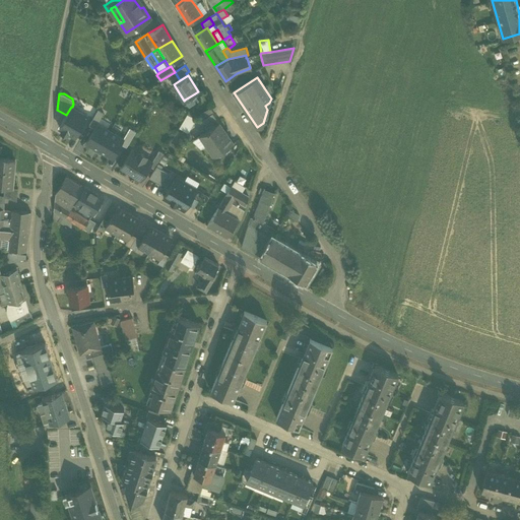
[(199,100),(195,93),(185,100),(189,106),(199,100)]
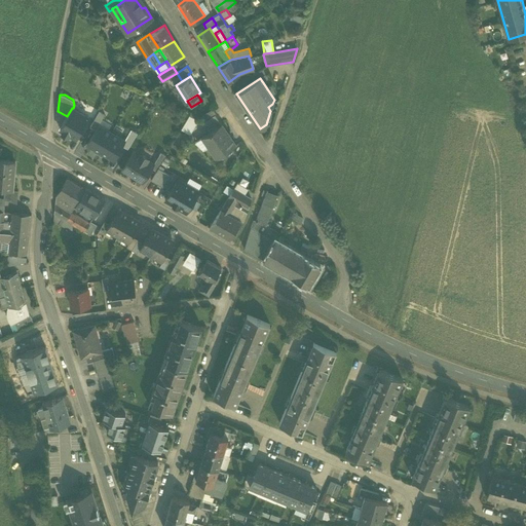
[(67,116),(60,128),(63,130),(69,134),(76,138),(88,117),(73,108),(72,108),(67,116)]
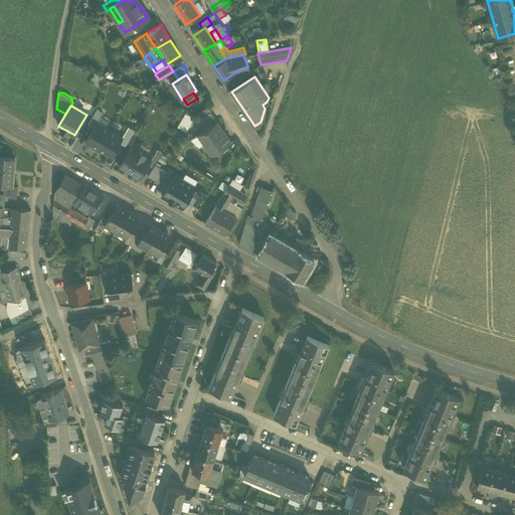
[(208,106),(198,112),(202,117),(210,112),(211,111),(208,106)]
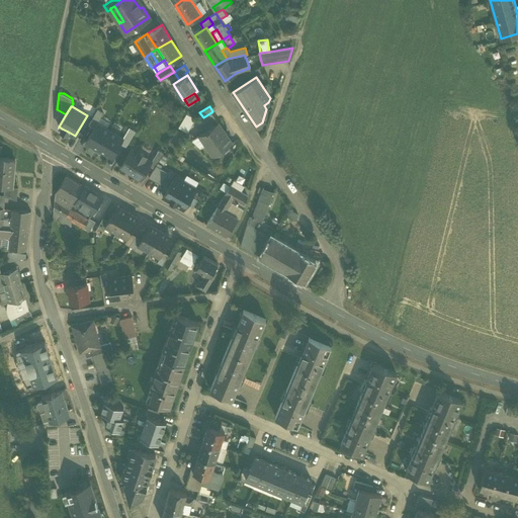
[(89,123),(94,126),(97,121),(103,111),(98,108),(89,123)]
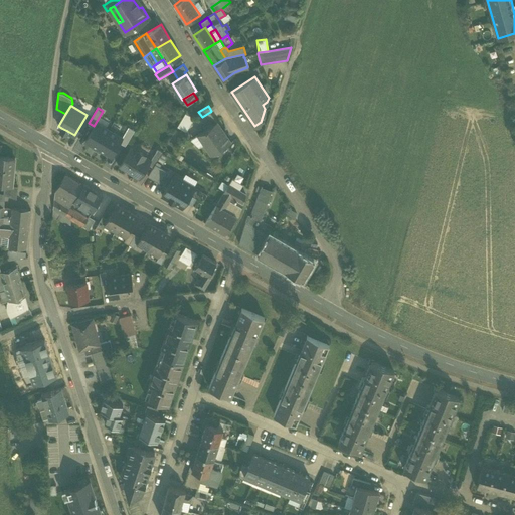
[(199,119),(204,127),(215,119),(210,112),(202,117),(199,119)]
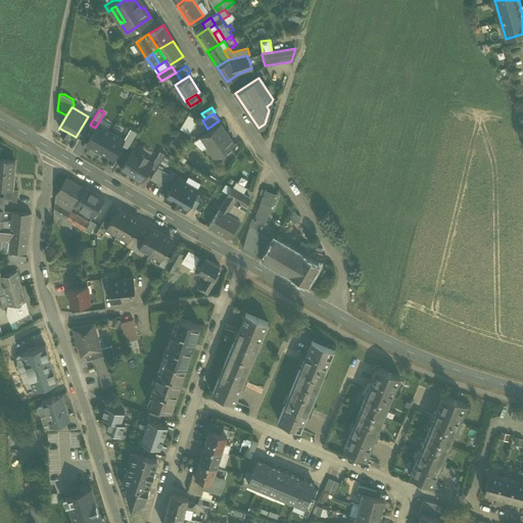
[(197,119),(188,114),(180,129),(189,133),(197,119)]
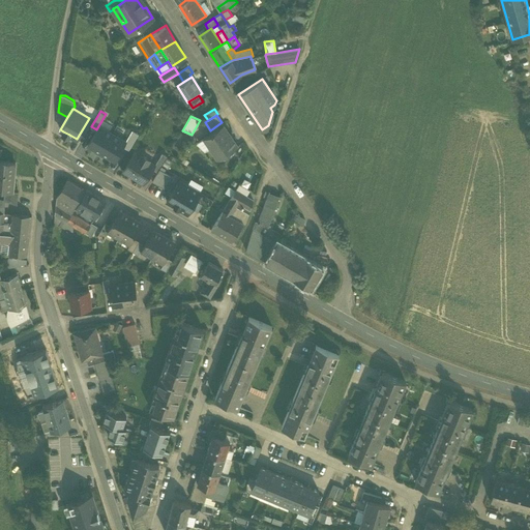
[(96,129),(88,144),(101,152),(113,133),(99,124),(96,129)]
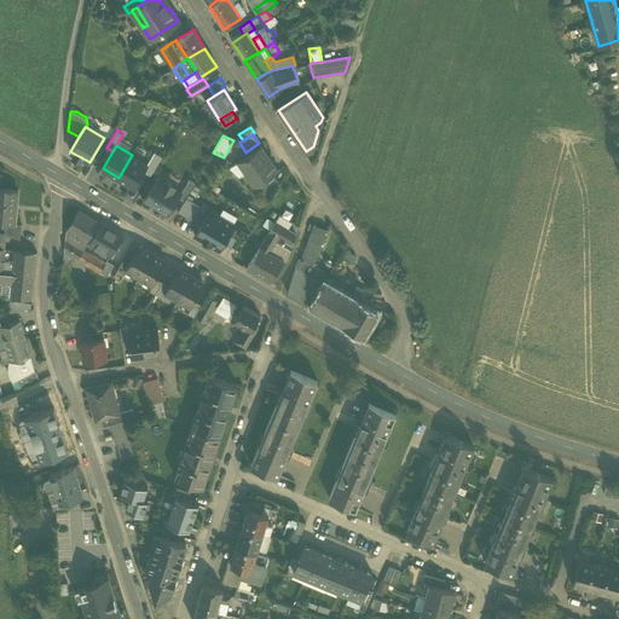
[(246,172),(254,186),(277,171),(260,146),(238,161),(246,172)]
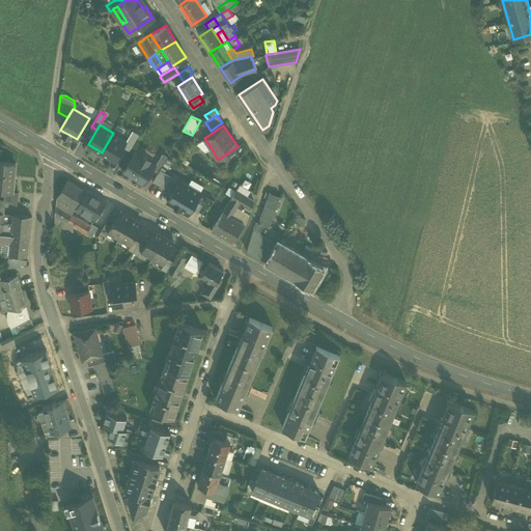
[(123,146),(129,149),(139,133),(133,130),(127,140),(123,146)]
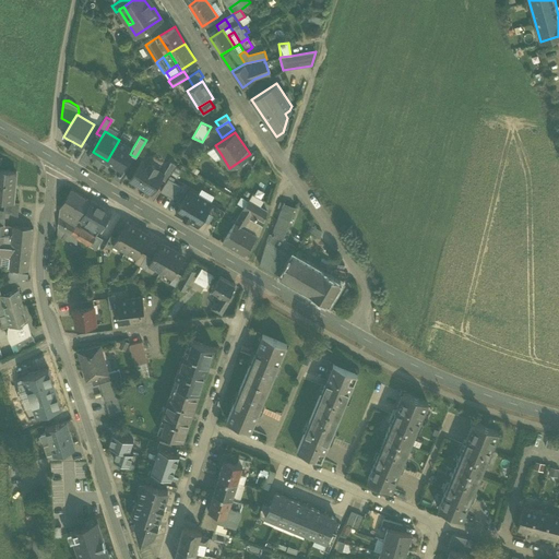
[(133,147),(119,140),(107,161),(121,168),(130,154),(133,147)]
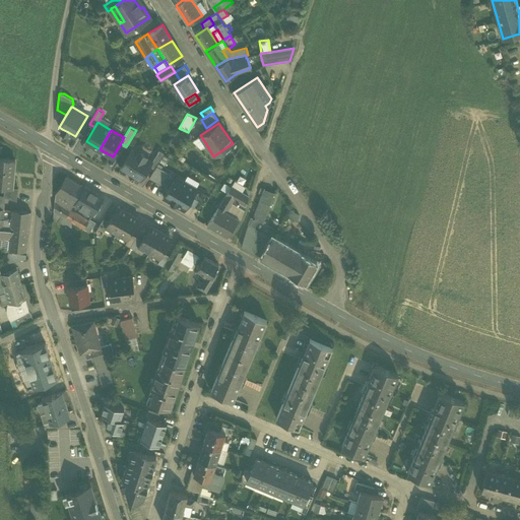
[(206,144),(200,135),(193,140),(201,148),(206,144)]
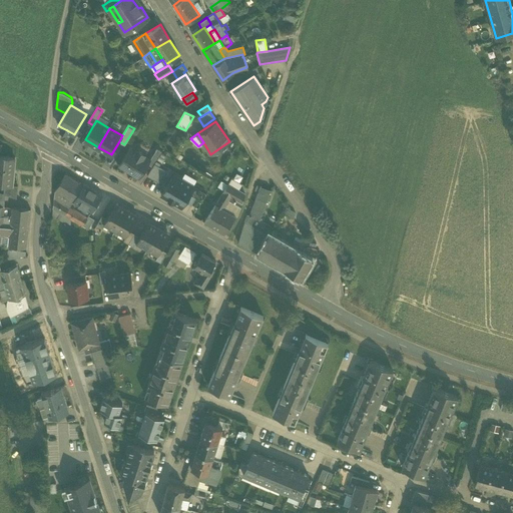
[(119,164),(139,176),(149,159),(147,161),(141,158),(143,155),(144,153),(137,149),(136,151),(130,147),(119,164)]
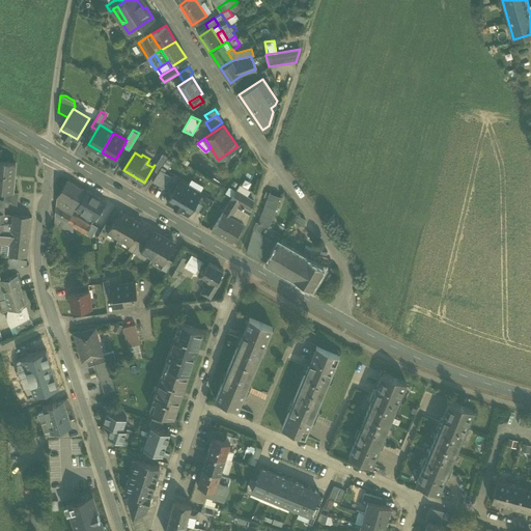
[(152,169),(158,172),(160,168),(162,165),(167,157),(168,156),(163,152),(152,169)]
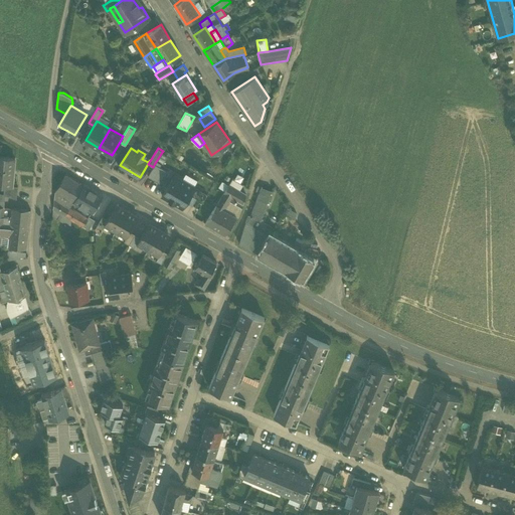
[(168,156),(162,152),(157,160),(163,164),(168,156)]
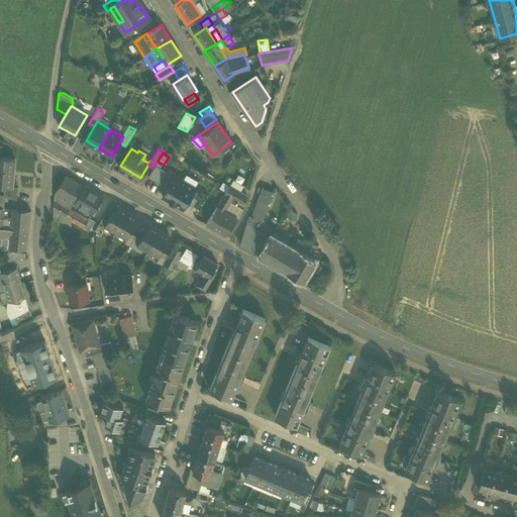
[(0,185),(4,186),(12,186),(15,160),(0,158),(0,185)]
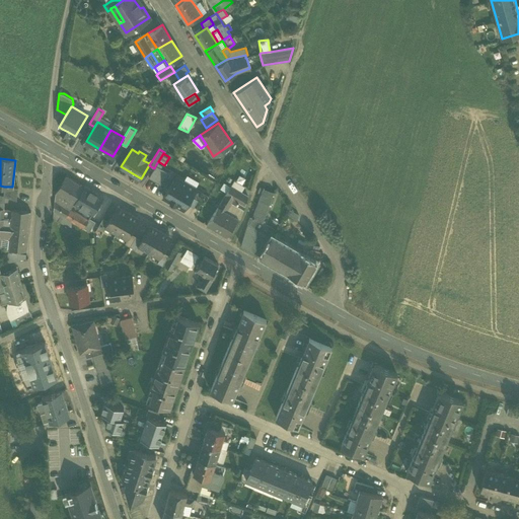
[(149,176),(161,184),(168,172),(156,164),(154,168),(149,176)]
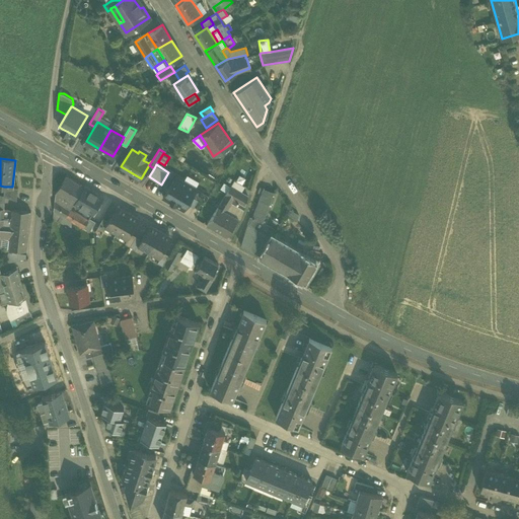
[(56,192),(74,203),(84,186),(66,175),(56,192)]
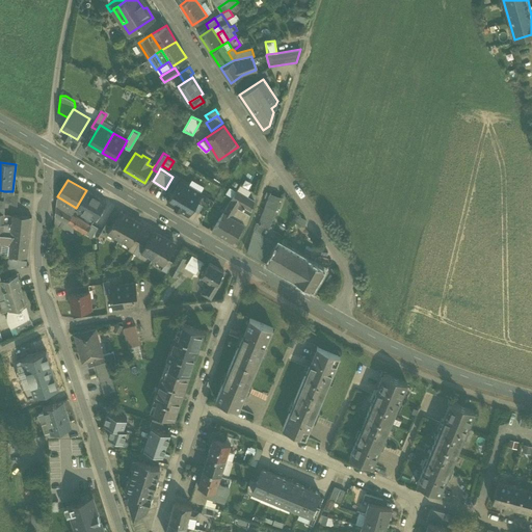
[(180,209),(188,214),(193,207),(202,193),(180,180),(167,202),(175,206),(174,207),(180,210),(180,209)]
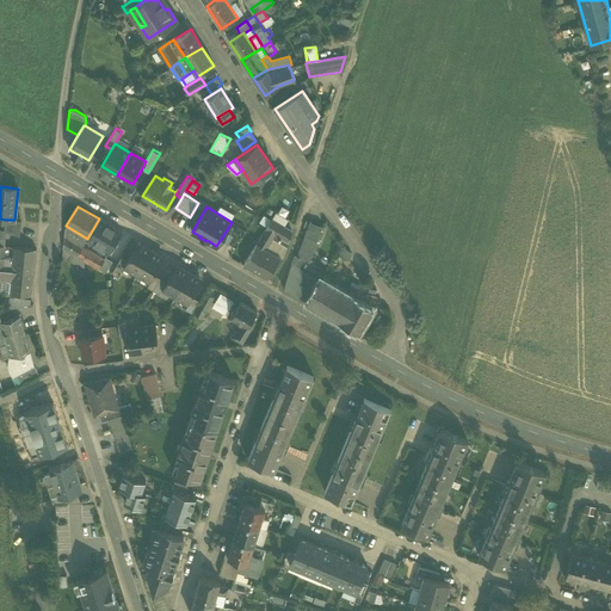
[(270,218),(284,226),(289,217),(276,210),(270,218)]
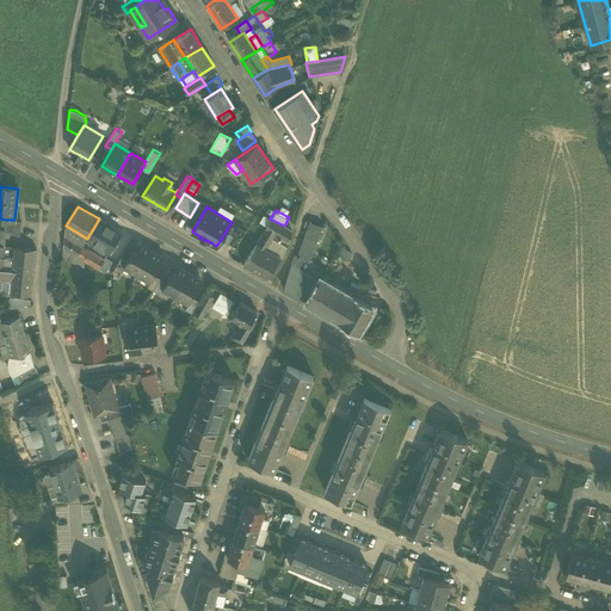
[(266,226),(270,218),(263,214),(259,222),(266,226)]
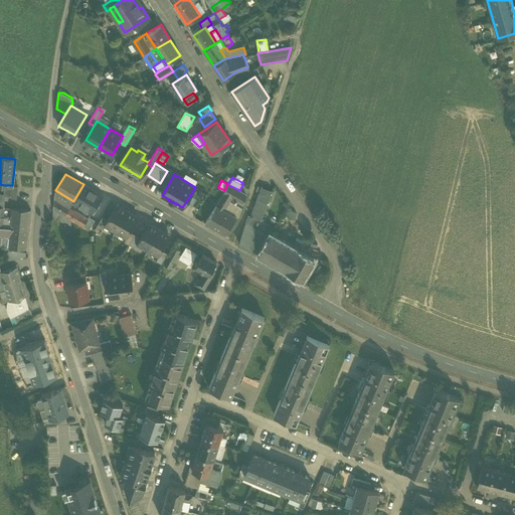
[(102,195),(83,184),(73,201),(92,212),(102,195)]
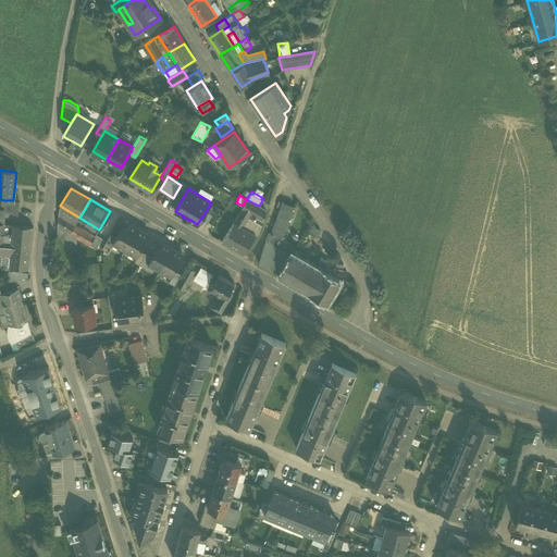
[(243,206),(242,208),(250,213),(263,221),(267,210),(259,206),(246,199),(243,206)]
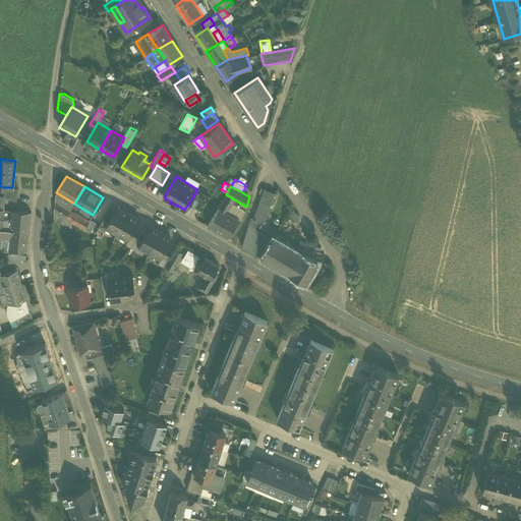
[(3,196),(5,197),(16,200),(18,188),(12,187),(4,187),(3,196)]
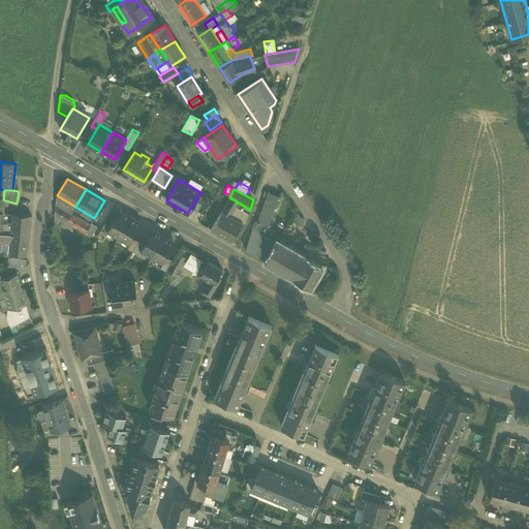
[(254,229),(258,234),(262,224),(268,226),(279,195),(269,191),(254,229)]
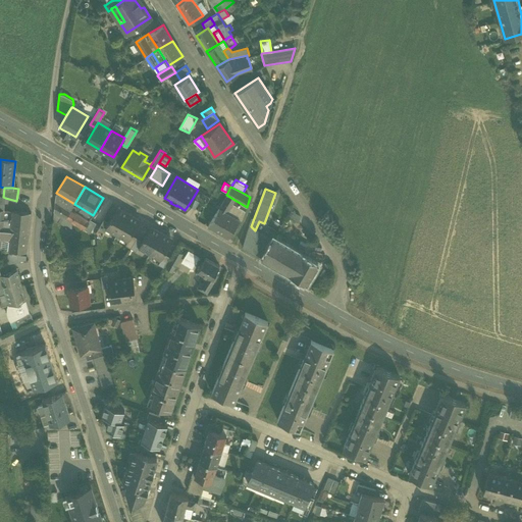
[(190,203),(196,207),(204,193),(198,190),(190,203)]
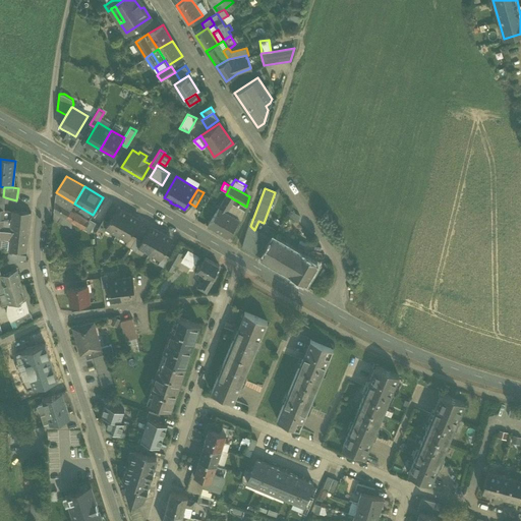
[(71,210),(74,204),(56,192),(55,200),(71,210)]
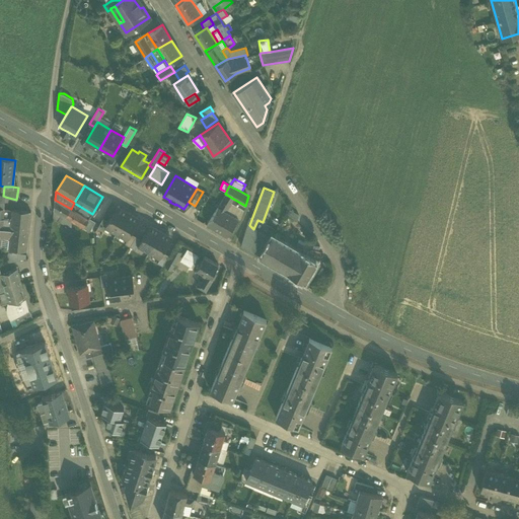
[(209,196),(203,192),(195,206),(201,210),(209,196)]
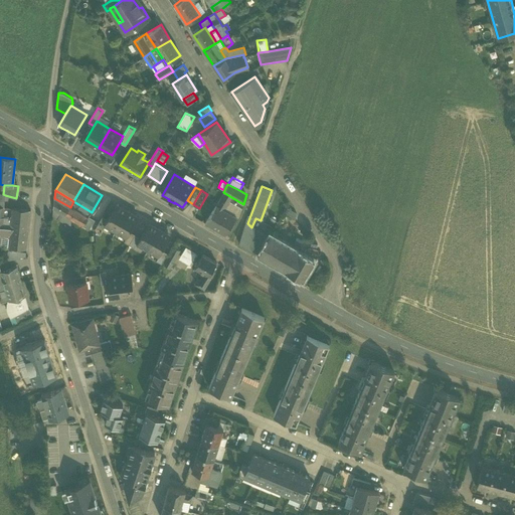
[(229,200),(231,197),(223,192),(215,205),(224,210),(229,200)]
